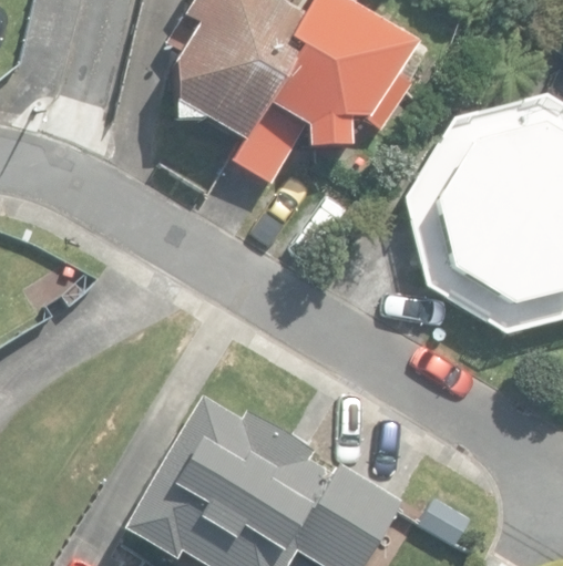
[(173,64),(175,105),(241,145),(296,51),(284,43),(300,17),(279,0),(193,0),(184,17),(196,23),(173,64)]
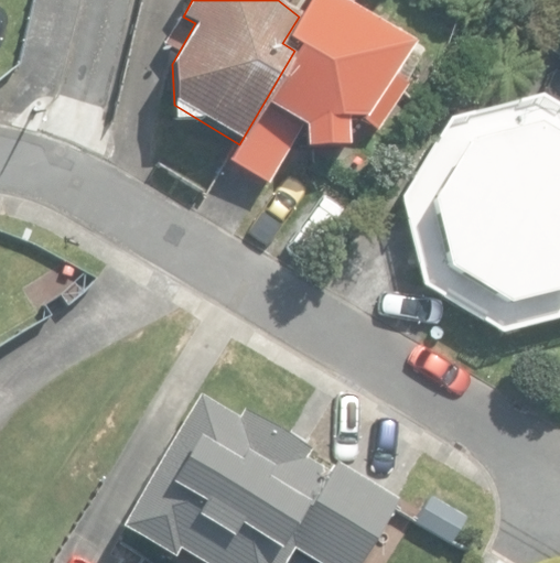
[(294,51),(239,144),(230,160),(270,184),(304,128),(305,150),(350,148),(347,121),(364,121),(379,130),(408,84),(394,75),(411,46),(334,0),(309,0),(299,17),(282,43),(294,51)]
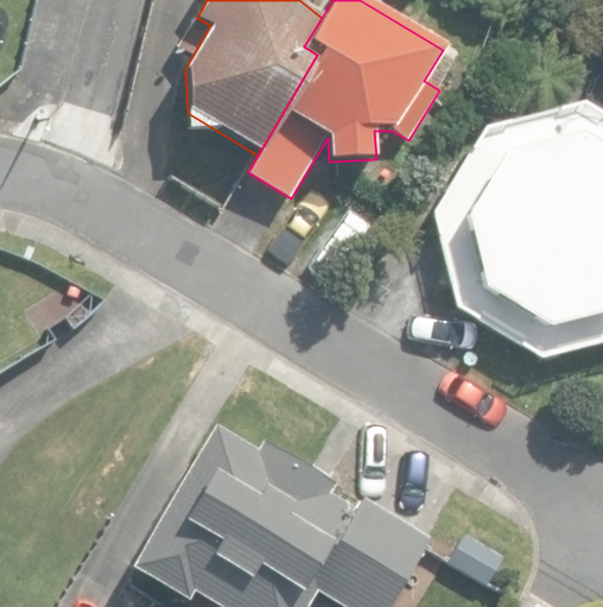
[(457,308),(540,356),(602,340),(602,121),(579,107),(484,128),(433,213),(457,308)]
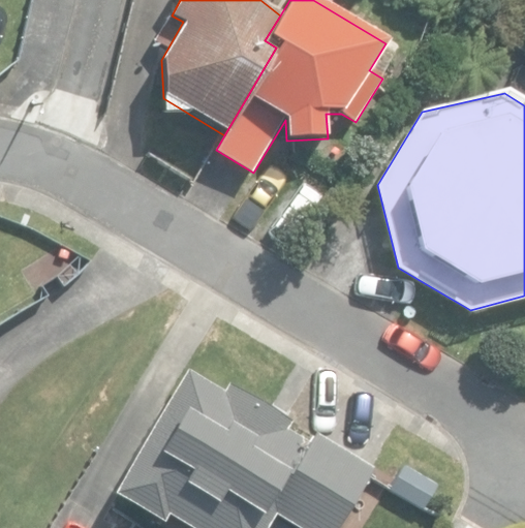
[(167,515),(189,527),(268,527),(276,516),(296,527),(338,527),(374,468),(315,433),(310,443),(287,429),(294,420),(229,381),(223,391),(189,370),(116,493),(163,522),(167,515)]
